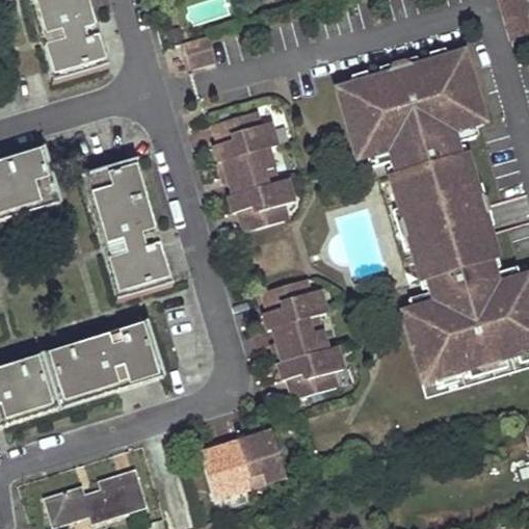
[(30,0),(37,22),(45,20),(38,0),(30,0)]
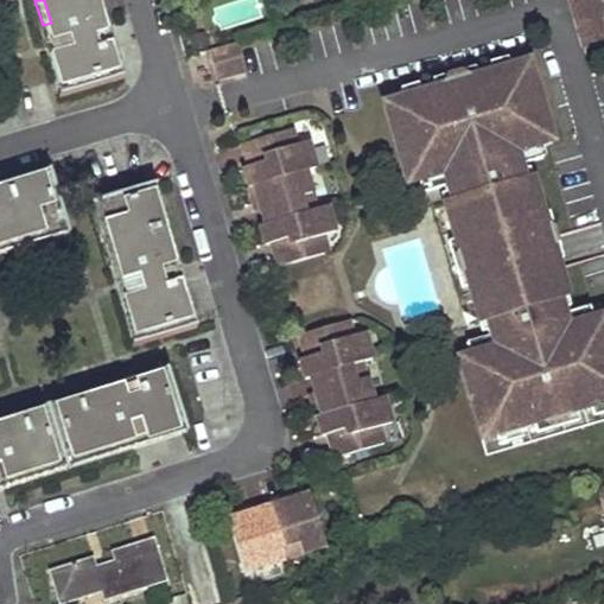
[(44,0),(51,23),(43,25),(48,42),(107,24),(100,0),(44,0)]
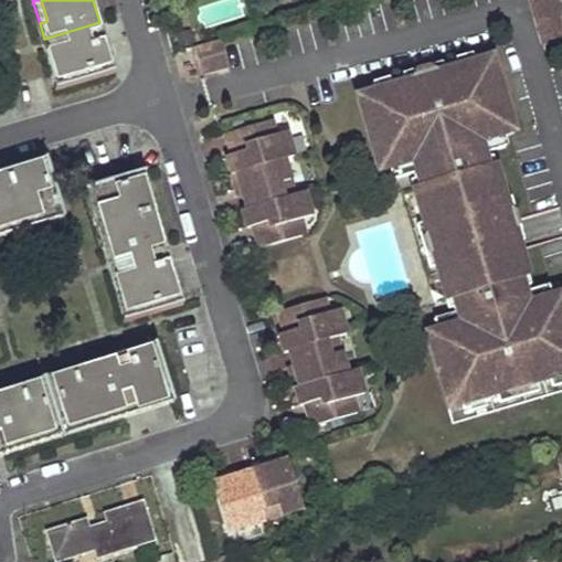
[(534,0),(547,40),(561,35),(561,0),(534,0)]
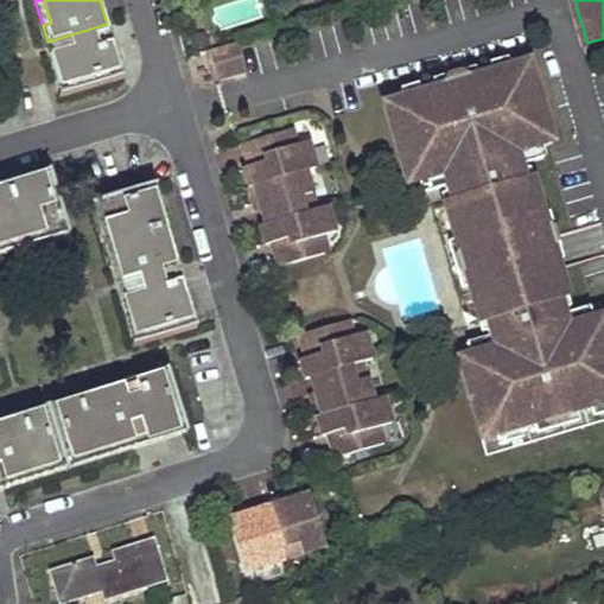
[(107,24),(48,42),(63,95),(95,86),(91,76),(78,80),(70,52),(83,48),(86,53),(114,45),(107,24)]
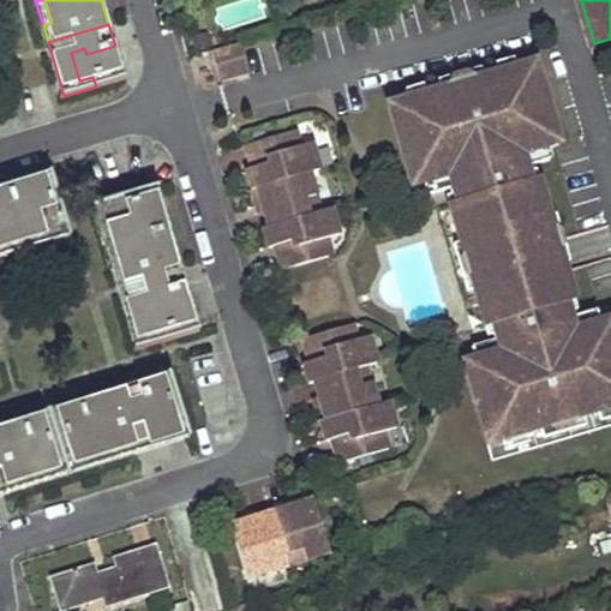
[(211,34),(195,39),(199,52),(215,47),(211,34)]
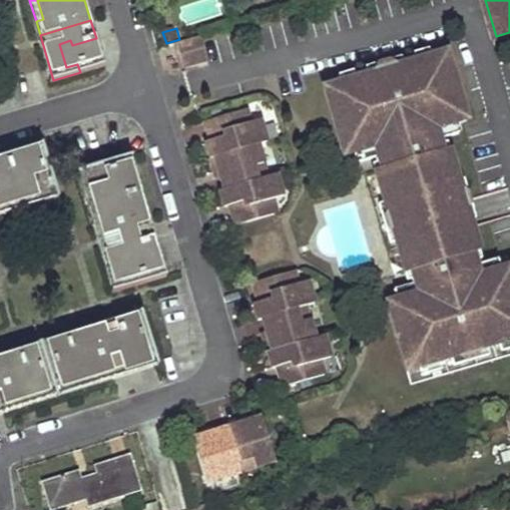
[(211,58),(204,34),(179,41),(186,65),(211,58)]
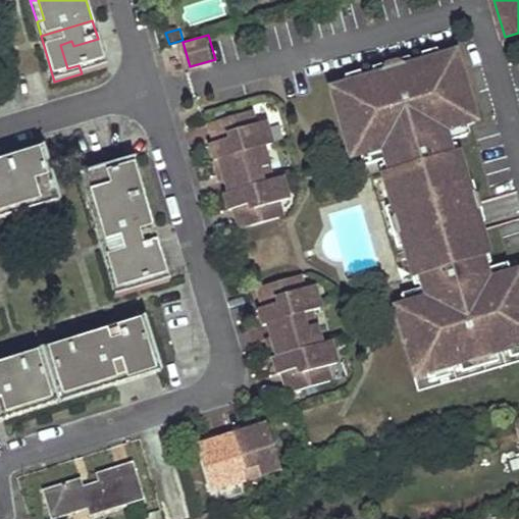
[(98,39),(73,46),(79,65),(82,73),(106,66),(98,39)]
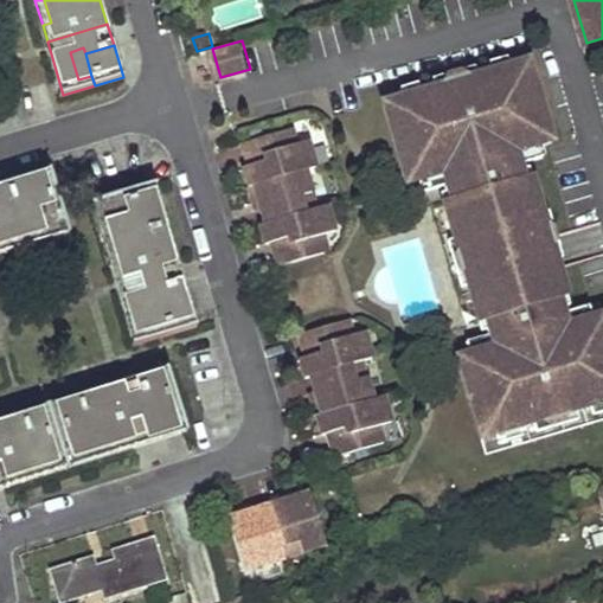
[(83,47),(70,52),(78,79),(91,76),(85,53),(83,47)]
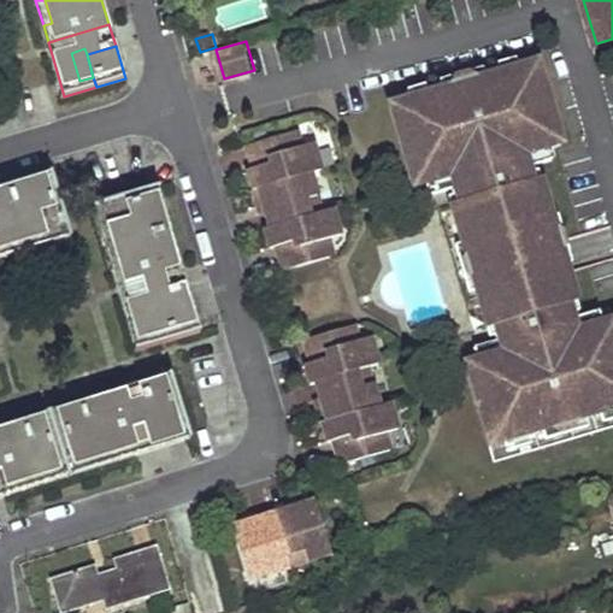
[(195,60),(199,83),(219,80),(216,57),(195,60)]
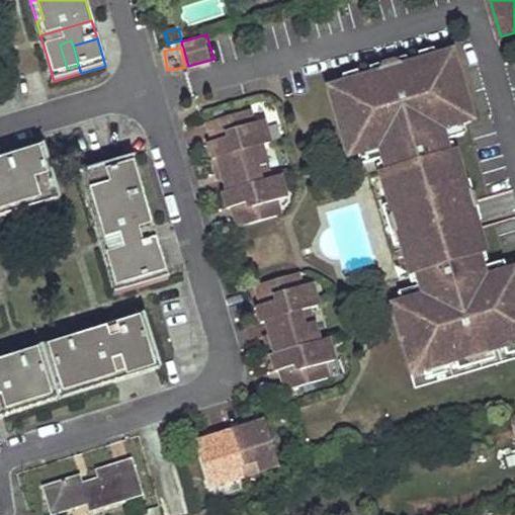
[(475,119),(454,50),(330,86),(350,155),(360,153),(381,146),(384,156),(388,168),(390,176),(385,186),(407,259),(415,263),(418,272),(421,284),(424,294),(403,301),(394,304),(414,372),(514,343),(514,268),(508,270),(487,276),(484,266),(480,255),(478,245),(482,237),(478,221),(471,200),(465,180),(461,164),(452,159),(449,150),(446,139),(443,129),(465,121),(475,119)]
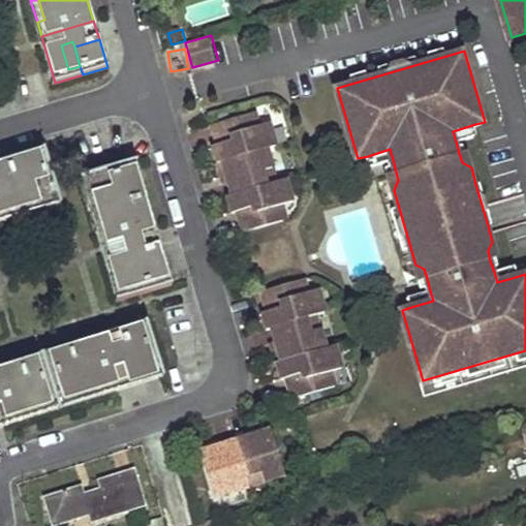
[(294,198),(287,177),(278,180),(269,146),(278,144),(271,121),(261,123),(257,110),(214,122),(220,143),(215,144),(223,175),(228,173),(230,179),(234,192),(229,193),(235,210),(239,209),(245,229),(288,217),(284,202),(294,198)]
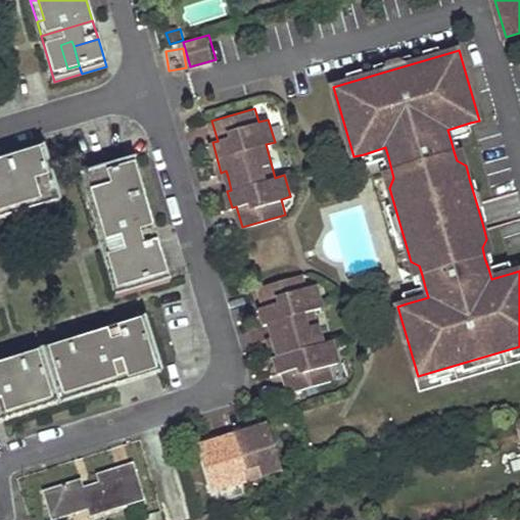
[(451,140),(473,133),(470,123),(447,130),(451,140)]
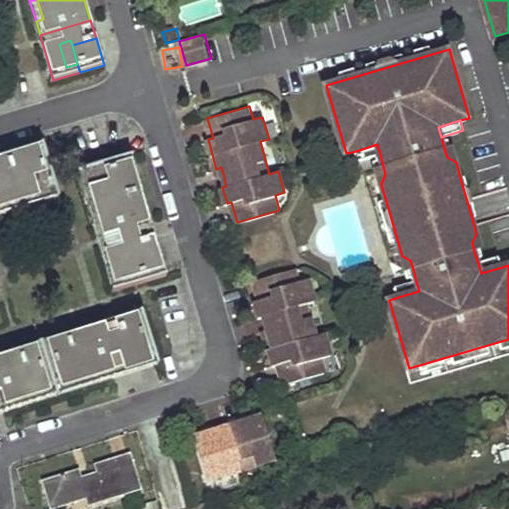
[(0,155),(0,211),(8,209),(6,203),(58,187),(44,142),(0,155)]
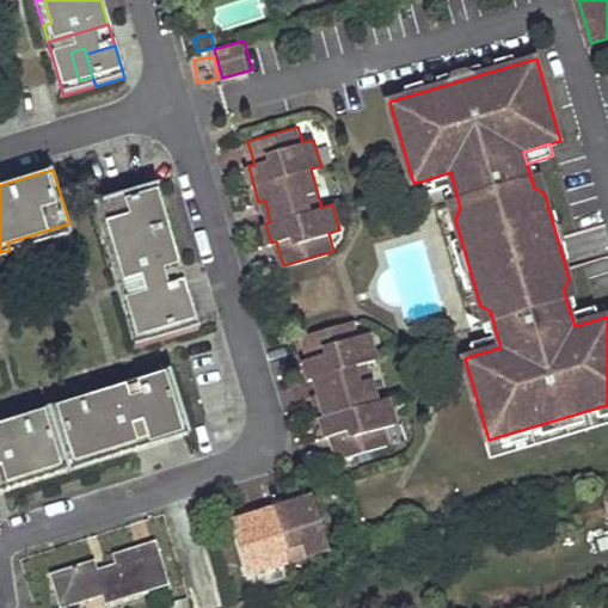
[(454,184),(450,172),(425,180),(429,191),(454,184)]
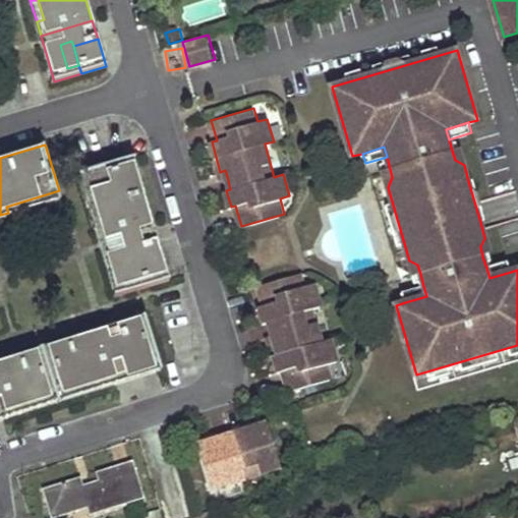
[(464,165),(459,149),(452,151),(455,160),(464,165)]
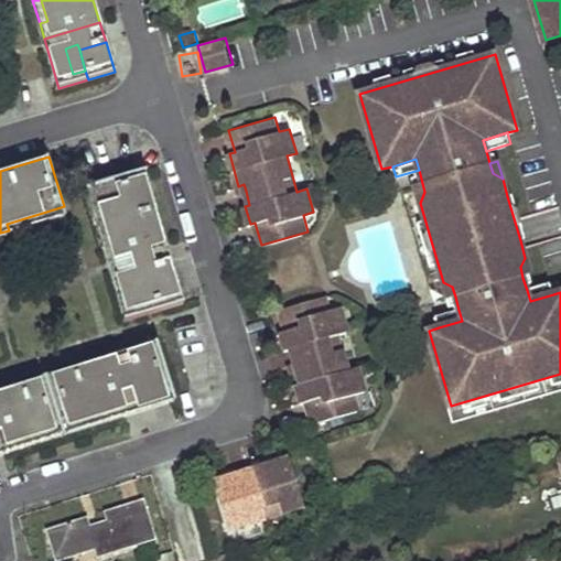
[(142,171),(92,185),(108,243),(104,244),(108,261),(164,246),(142,171)]
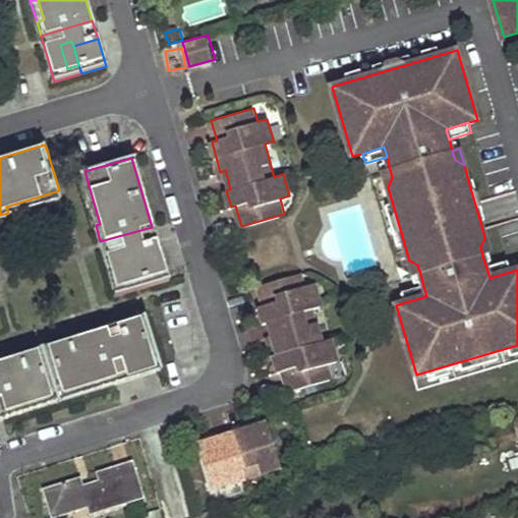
[(384,171),(388,187),(392,177),(390,169),(384,171)]
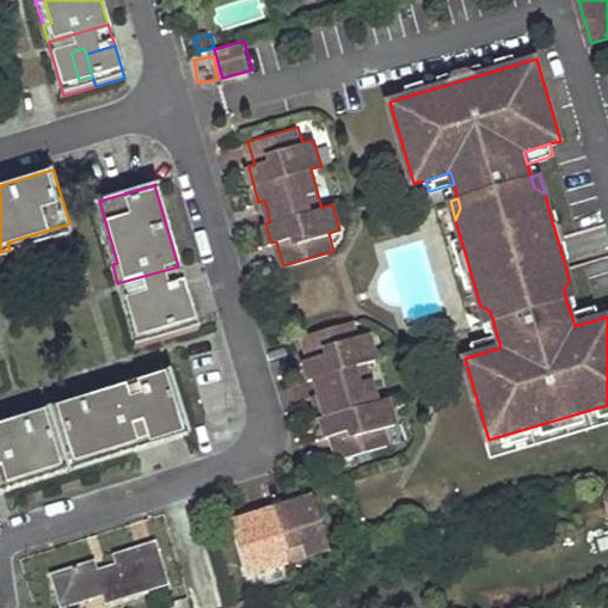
[(99,201),(94,202),(112,264),(117,263),(99,201)]
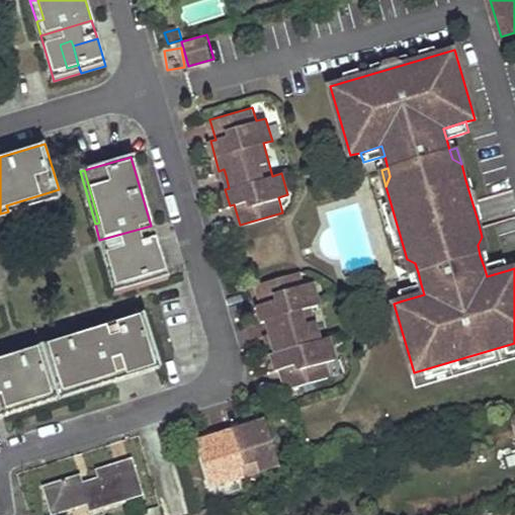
[(477,198),(470,179),(465,180),(471,200),(477,198)]
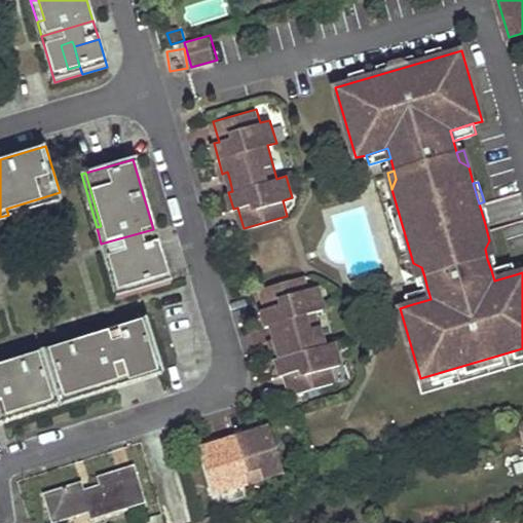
[(60,192),(6,209),(8,215),(62,198),(60,192)]
